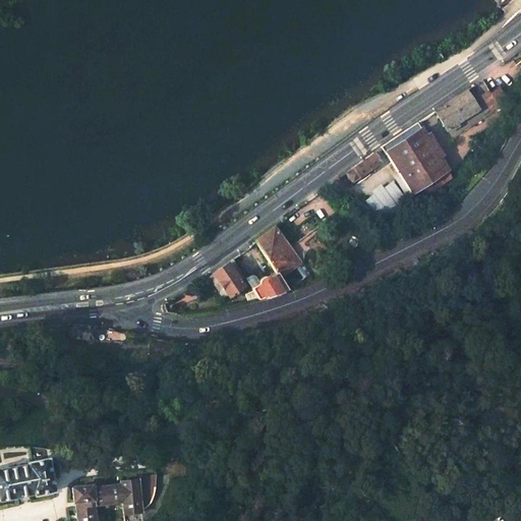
[(503,103),(508,100),(500,87),(490,92),(500,105),(503,103)]
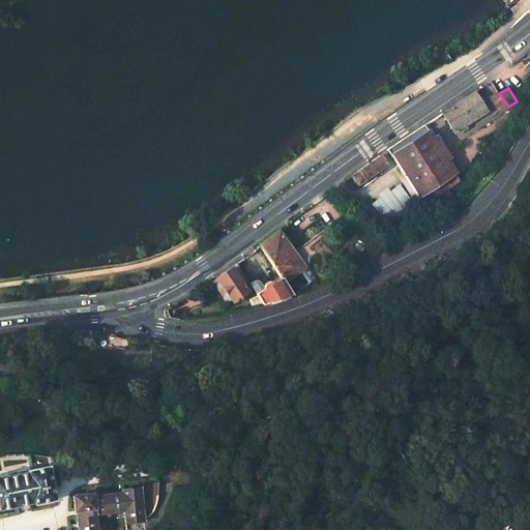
[(442,113),(453,130),(487,110),(474,91),(442,113)]
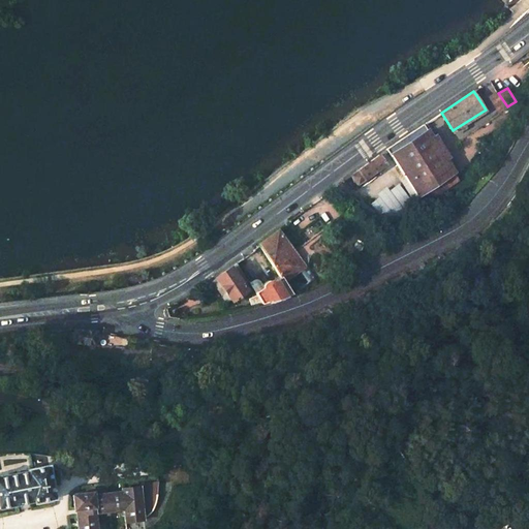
[(498,93),(497,92),(489,97),(499,112),(507,106),(498,93)]
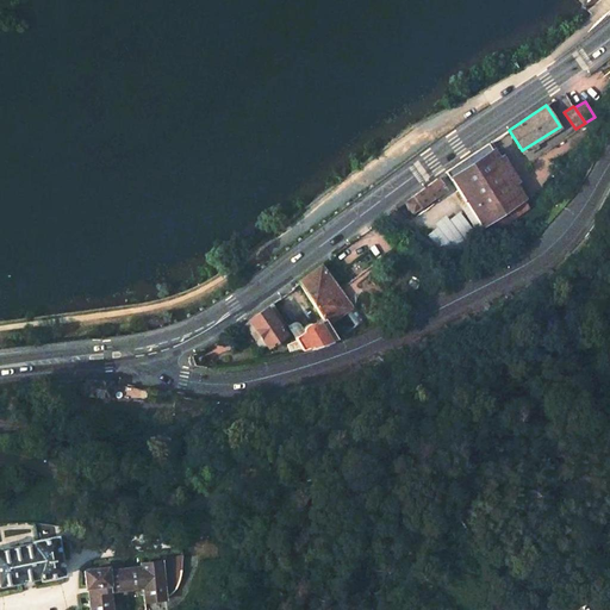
[(446,173),(483,226),(524,199),(489,144),(446,173)]
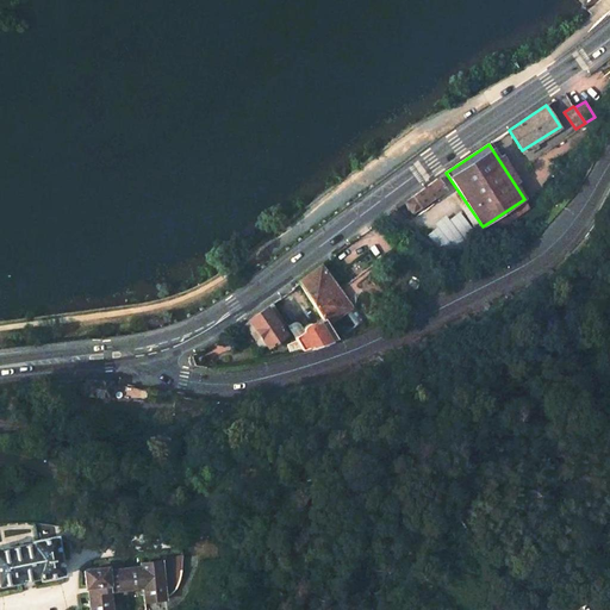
[(403,203),(410,212),(443,188),(435,179),(403,203)]
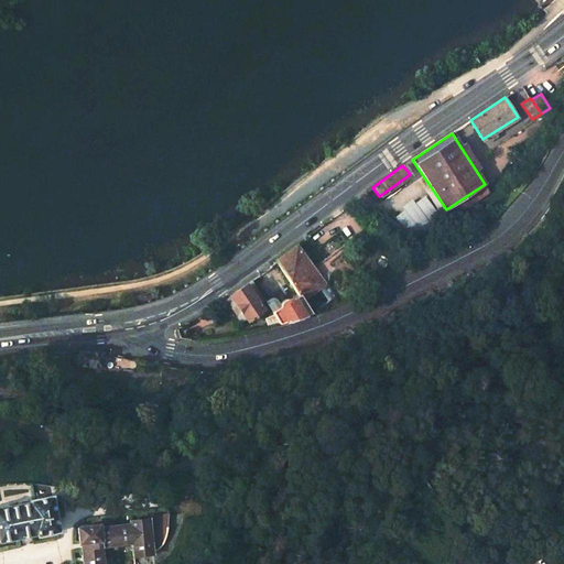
[(446,209),(451,217),(489,191),(485,184),(446,209)]
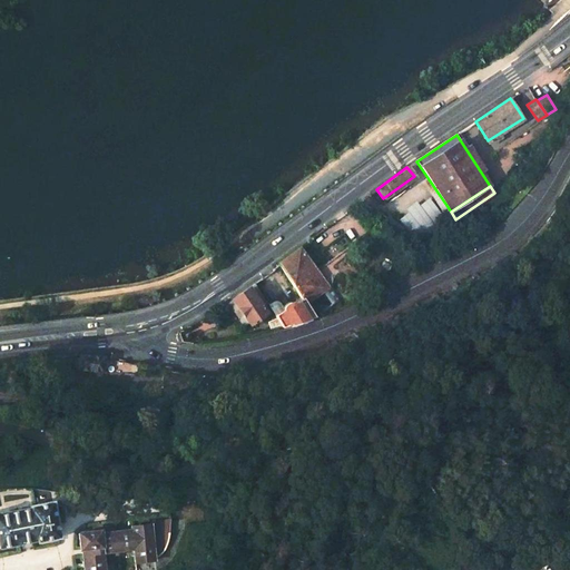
[(415,202),(396,217),(419,243),(445,219),(426,198),(419,205),(415,202)]
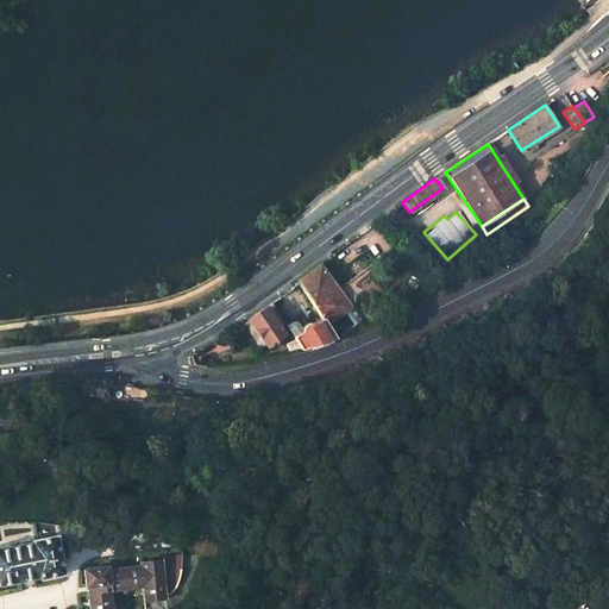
[(349,332),(347,330),(353,325),(344,311),(345,309),(333,294),(339,289),(319,264),(296,281),(297,282),(313,303),(321,316),(337,339),(349,332)]
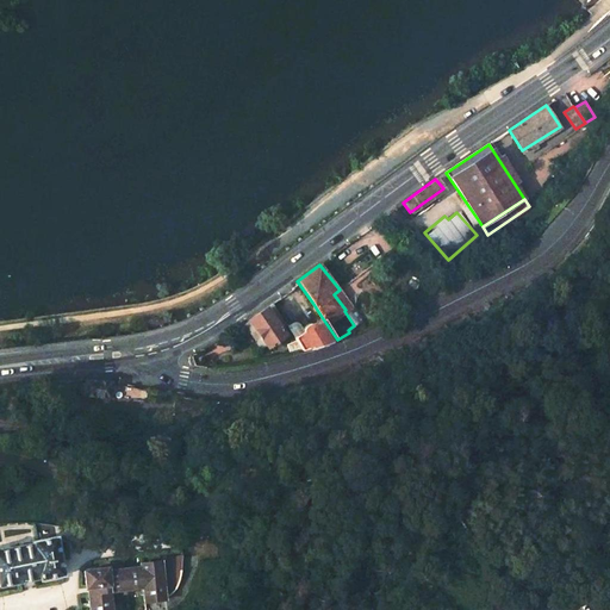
[(344,311),(354,325),(348,330),(349,332),(354,336),(369,329),(362,319),(352,305),(340,290),(334,294),(346,310),(344,311)]
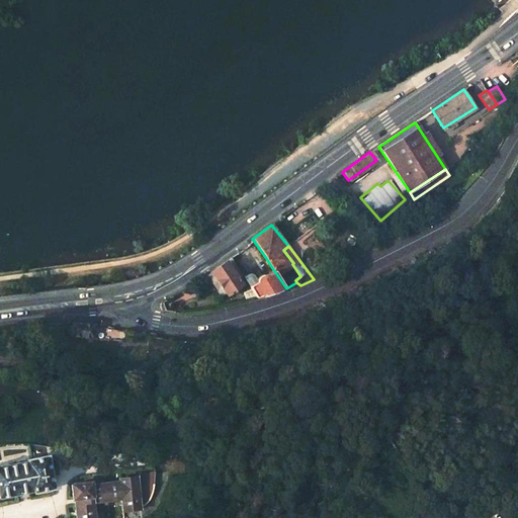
[(249,270),(236,252),(230,257),(242,275),(245,273),(249,270)]
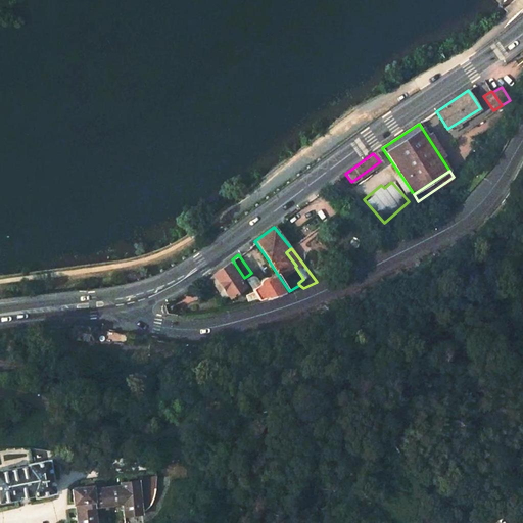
[(346,266),(340,257),(335,260),(340,270),(346,266)]
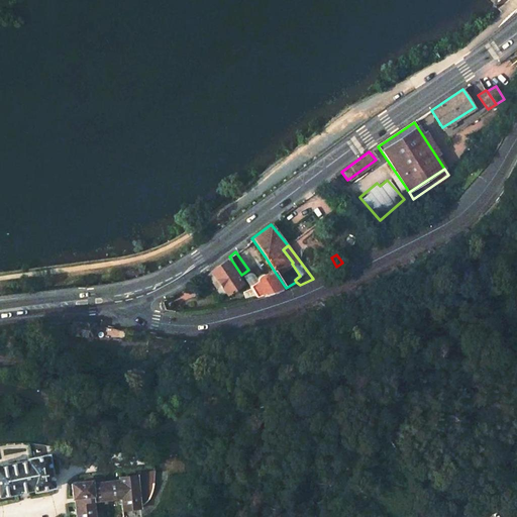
[(214,279),(225,295),(241,283),(238,278),(242,276),(241,275),(229,256),(209,271),(214,279)]
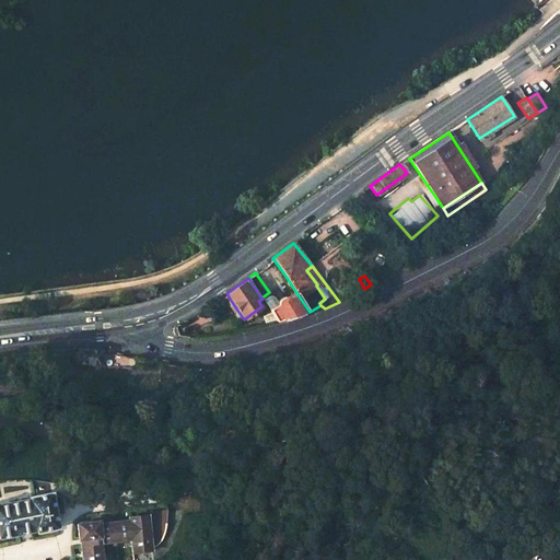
[(295,291),(288,279),(278,287),(284,295),(289,295),(295,291)]
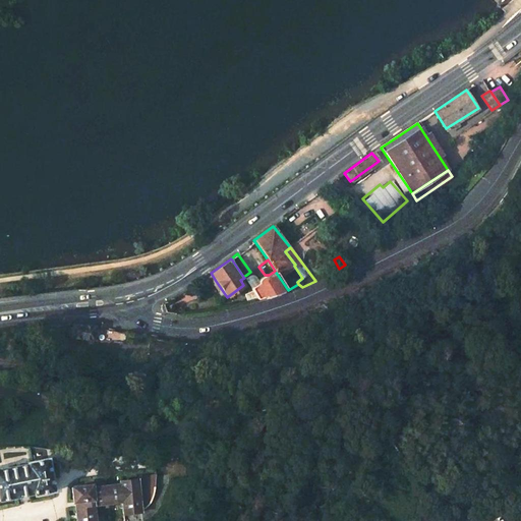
[(244,278),(258,298),(288,290),(275,271),(269,275),(265,275),(257,280),(256,283),(255,283),(249,275),(246,275),(243,277),(244,278)]
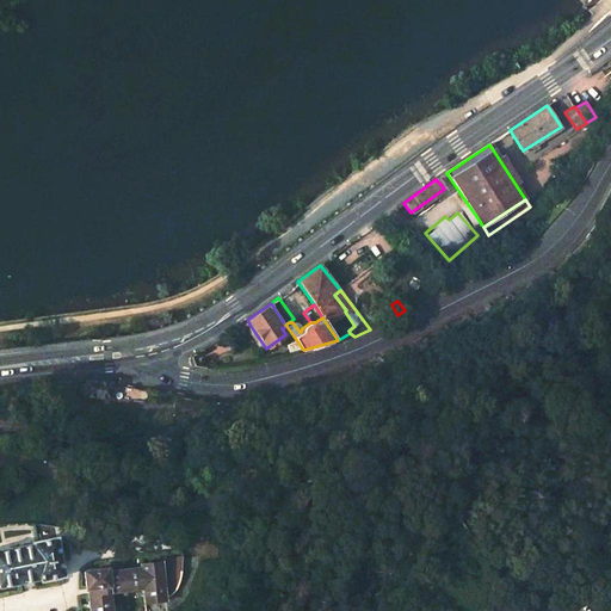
[(247,320),(239,326),(245,335),(253,329),(247,320)]
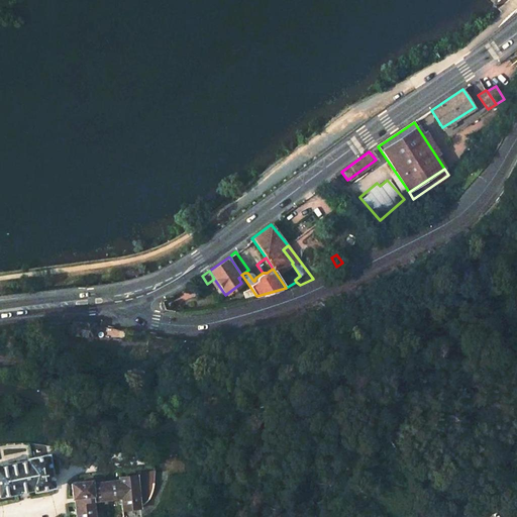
[(54,488),(46,454),(28,457),(29,460),(26,460),(26,458),(17,460),(18,462),(0,466),(0,496),(32,490),(33,492),(54,488)]
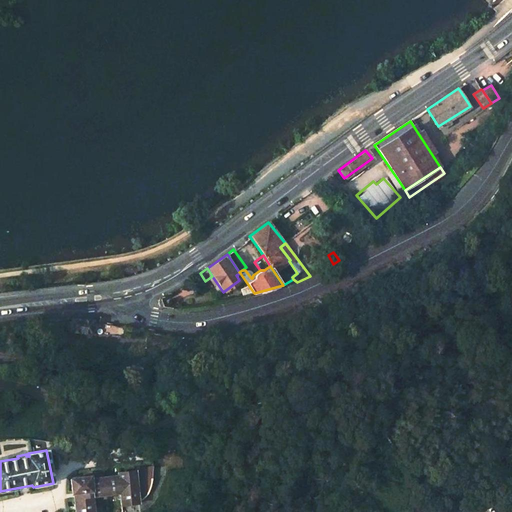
[(153,466),(136,469),(139,503),(141,502),(143,500),(144,499),(145,497),(146,495),(147,492),(149,489),(150,486),(151,483),(151,480),(152,477),(152,474),(153,471),(153,468),(153,466)]
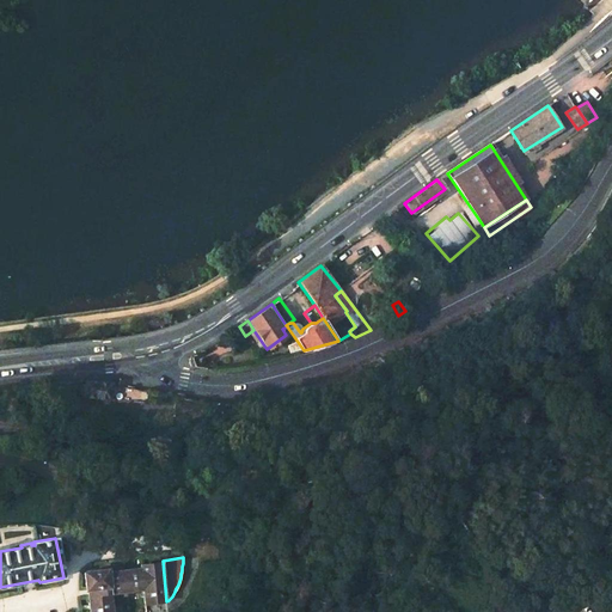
[(106,571),(85,573),(86,592),(90,592),(91,611),(112,611),(112,593),(144,591),(145,604),(166,601),(163,561),(141,564),(141,569),(106,573),(106,571)]
